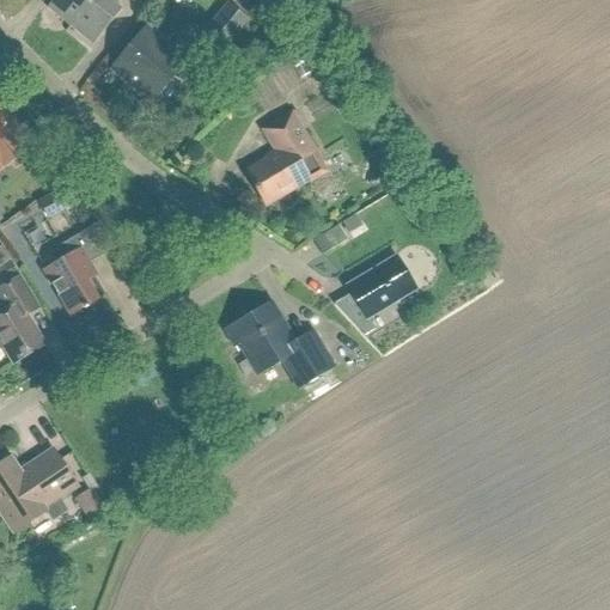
[(53,0),(48,7),(72,26),(91,0),(53,0)]
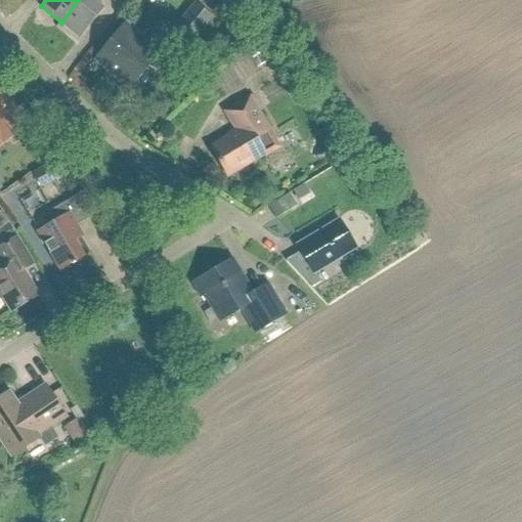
[(78,0),(61,23),(81,38),(104,9),(93,0),(78,0)]
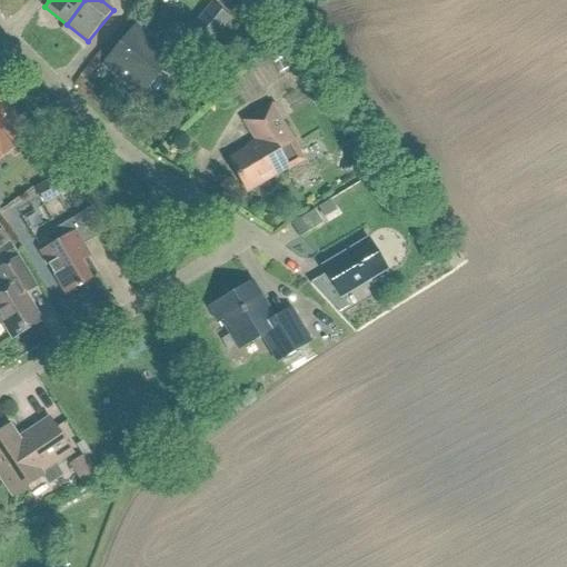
[(212,2),(189,30),(208,48),(231,19),(212,2)]
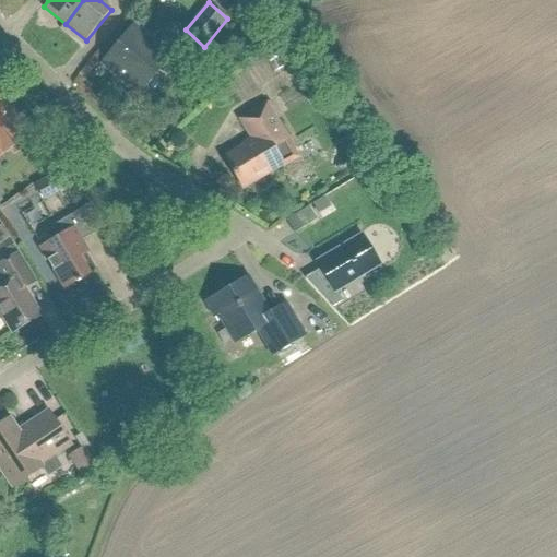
[(134,26),(104,61),(139,92),(169,56),(167,54),(179,39),(172,33),(158,47),(134,26)]
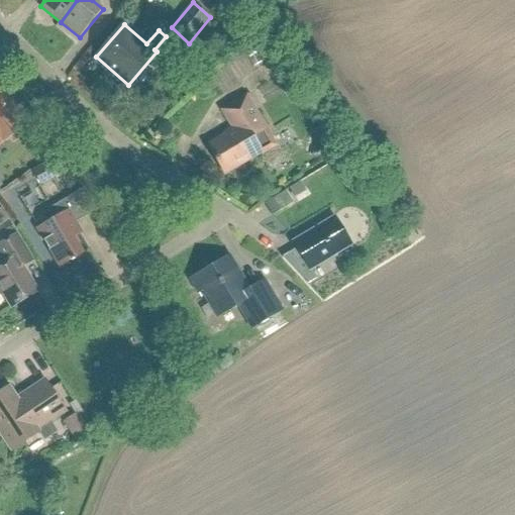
[(272,70),(259,77),(265,87),(278,80),(272,70)]
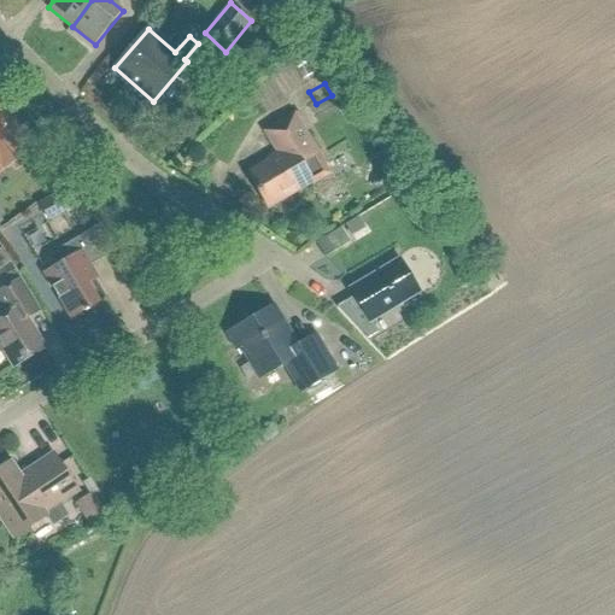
[(0,171),(12,163),(18,170),(41,153),(0,99),(0,171)]
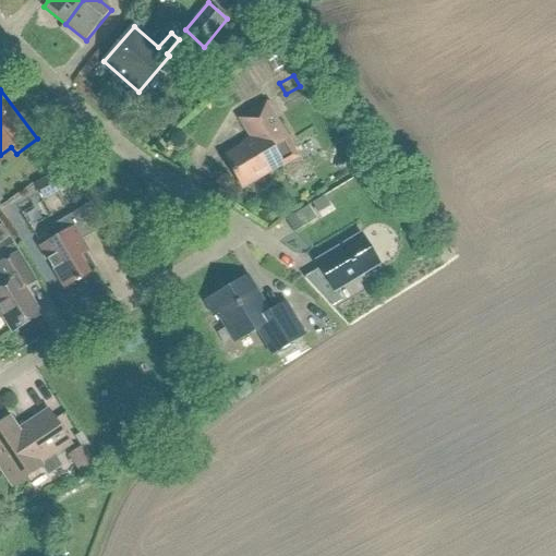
[(225,157),(243,186),(282,162),(283,165),(299,156),(267,104),(241,119),(253,140),(225,157)]
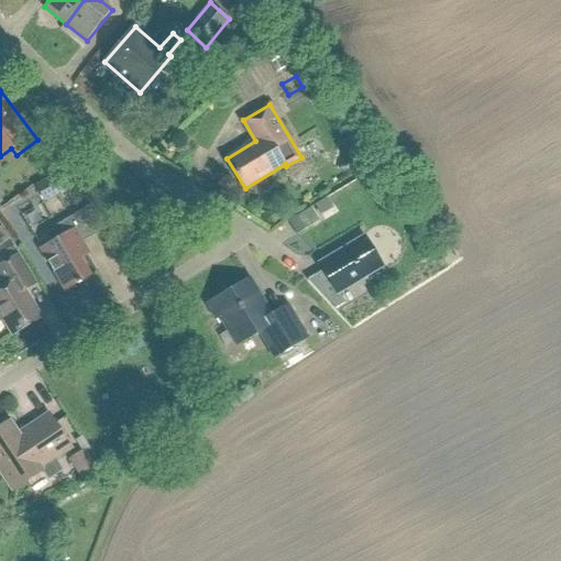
[(35,187),(45,202),(70,187),(59,171),(35,187)]
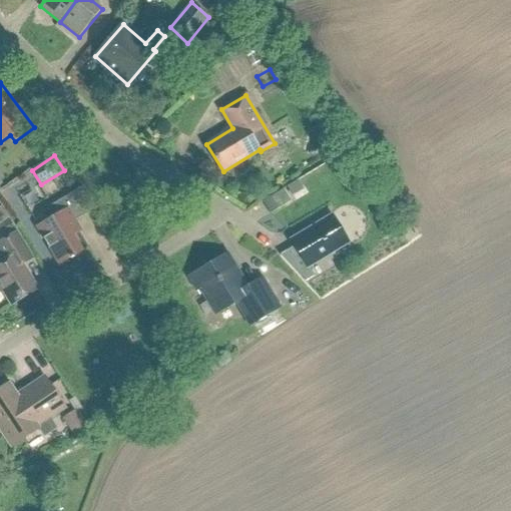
[(298,179),(289,185),(295,194),(303,188),(298,179)]
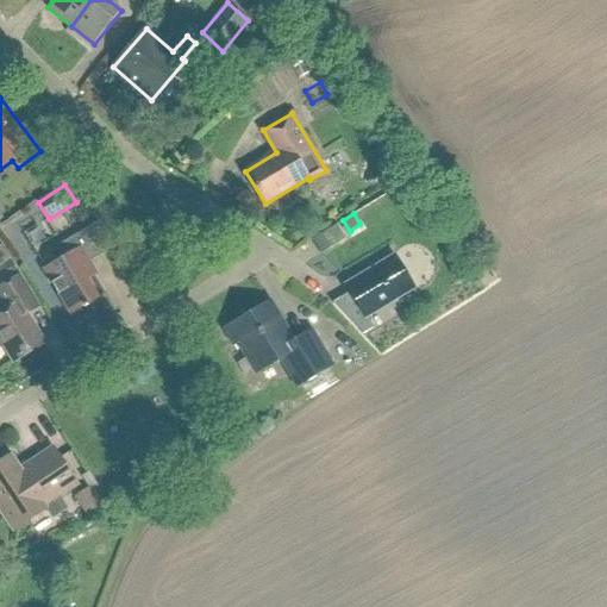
[(64,258),(45,270),(70,313),(98,298),(87,280),(97,274),(89,261),(104,252),(114,246),(99,221),(89,227),(57,245),(64,258)]
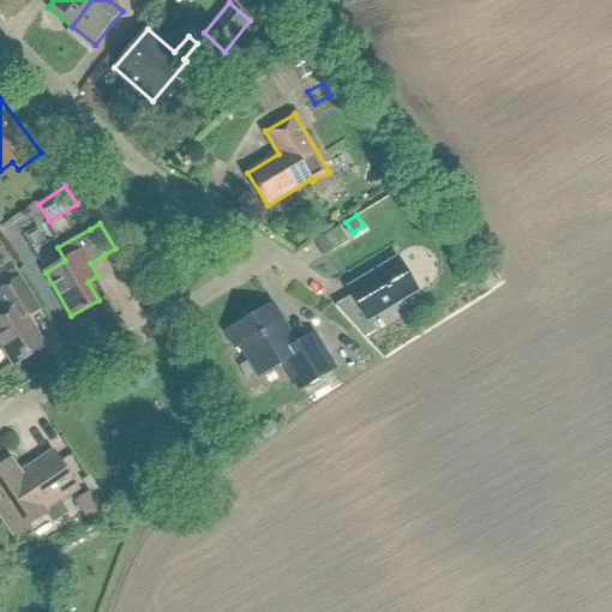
[(341,226),(317,240),(324,255),(349,240),(341,226)]
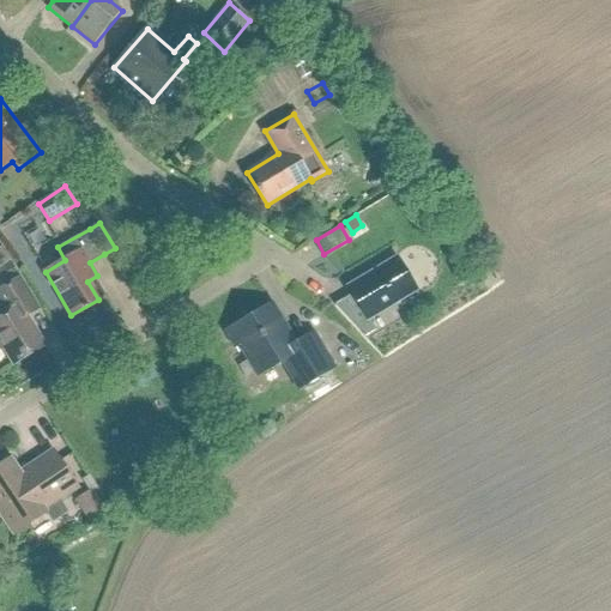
[(352,291),(337,304),(367,338),(377,328),(368,318),(413,290),(394,258),(349,285),(352,291)]
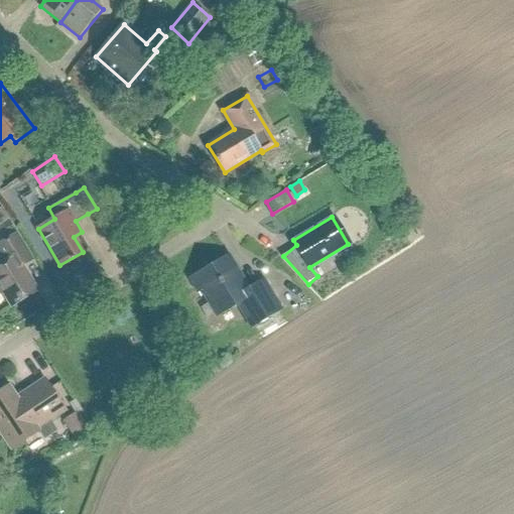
[(3,291),(12,305),(37,289),(22,265),(32,258),(17,233),(0,243),(0,250),(6,261),(0,264),(0,289),(1,292),(3,291)]
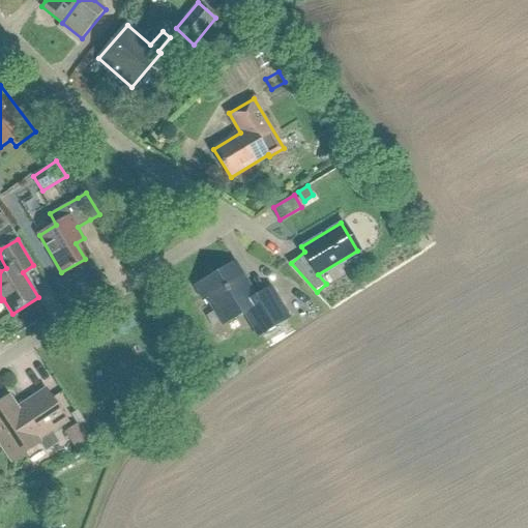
[(216,273),(217,276),(197,288),(202,297),(206,295),(223,324),(244,312),(259,335),(290,317),(272,287),(256,296),(236,262),(216,273)]
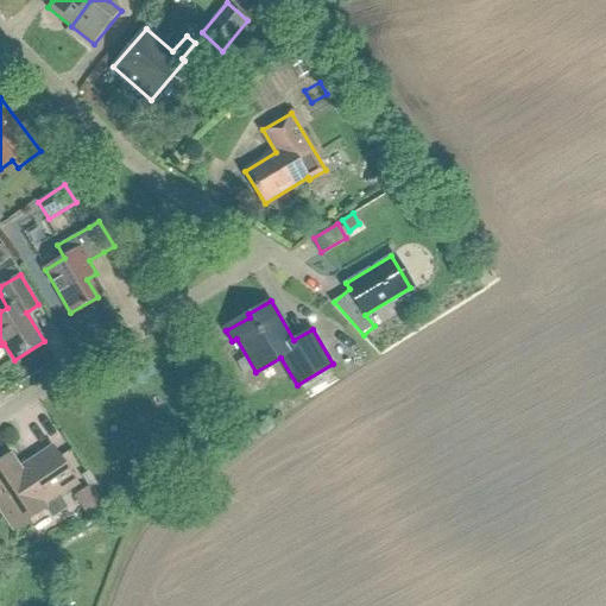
[(17,525),(48,505),(54,516),(70,505),(62,493),(79,483),(52,444),(21,466),(13,453),(0,461),(0,492),(10,506),(6,509),(17,525)]
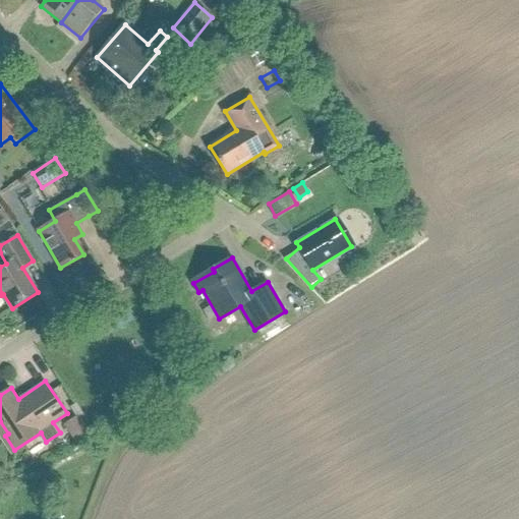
[(76,415),(64,424),(77,443),(89,436),(76,415)]
